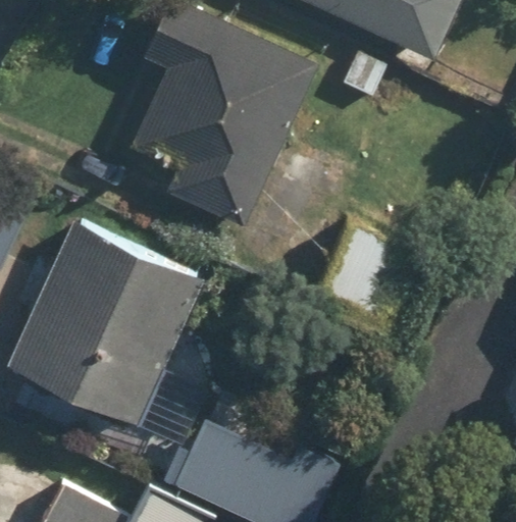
[(304,0),(436,55),(459,0),(304,0)]
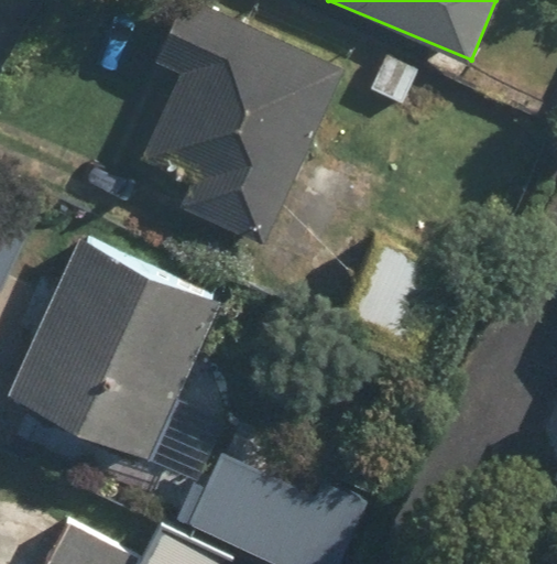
[(338,66),(184,7),(162,64),(181,72),(151,148),(198,166),(182,209),(270,243),(338,66)]
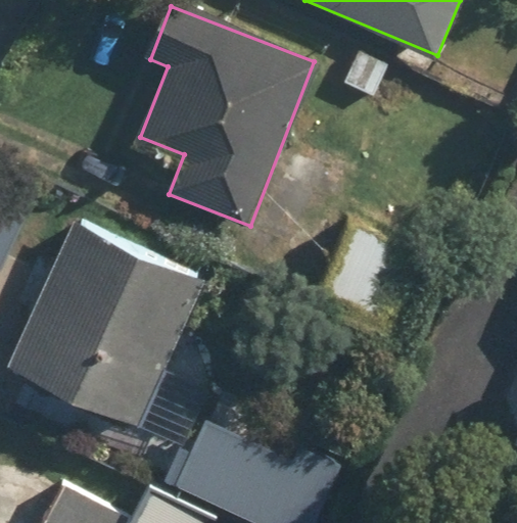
[(464,258),(355,210),(315,301),(424,349),(464,258)]
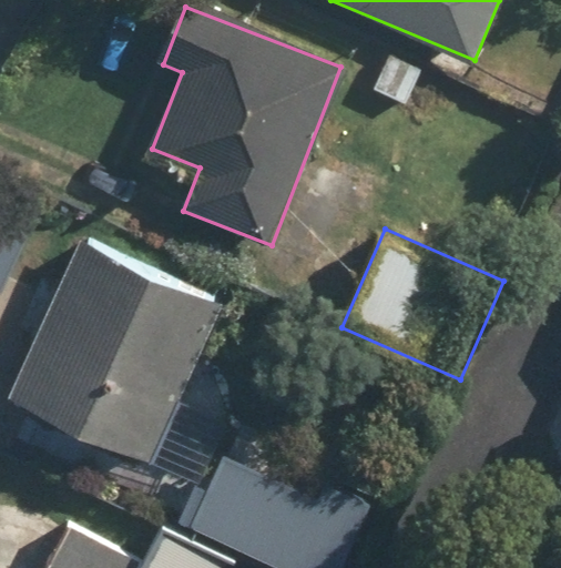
[(224,302),(75,234),(4,387),(153,456),(224,302)]
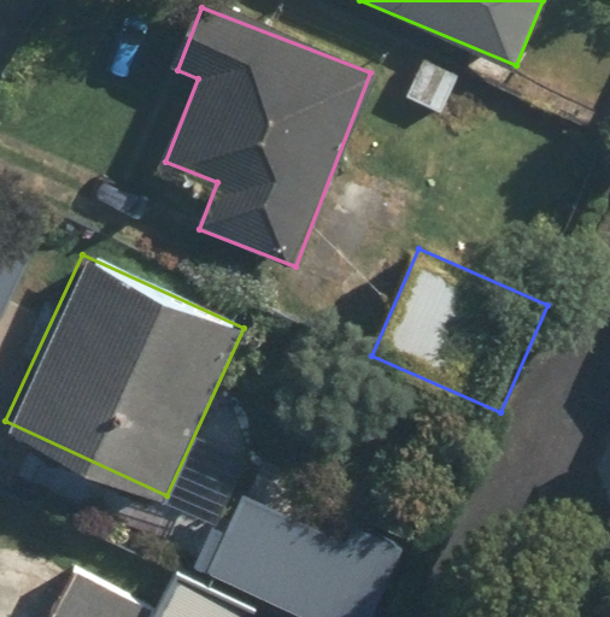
[(260,601),(292,616),(363,616),(380,583),(355,571),(365,548),(281,509),(269,532),(179,488),(150,550),(176,563),(174,569),(257,609),(260,601)]
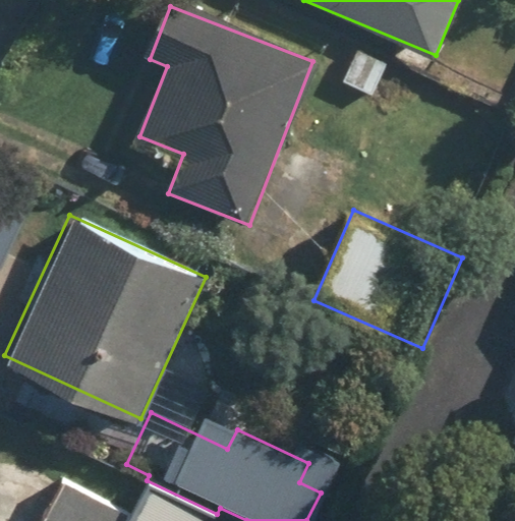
[(136,515),(68,476),(42,520),(201,520),(203,519),(151,489),(136,515)]
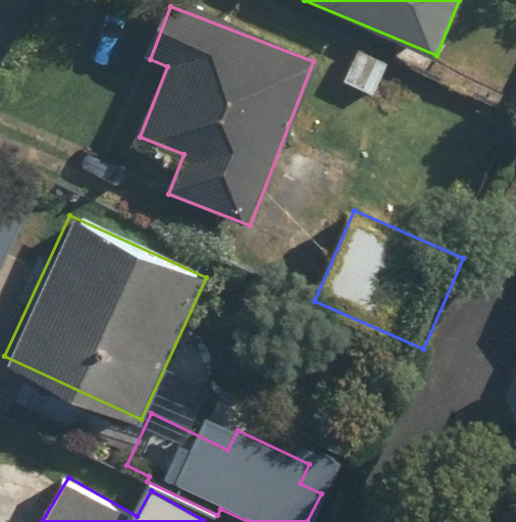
All buildings are outlined.
